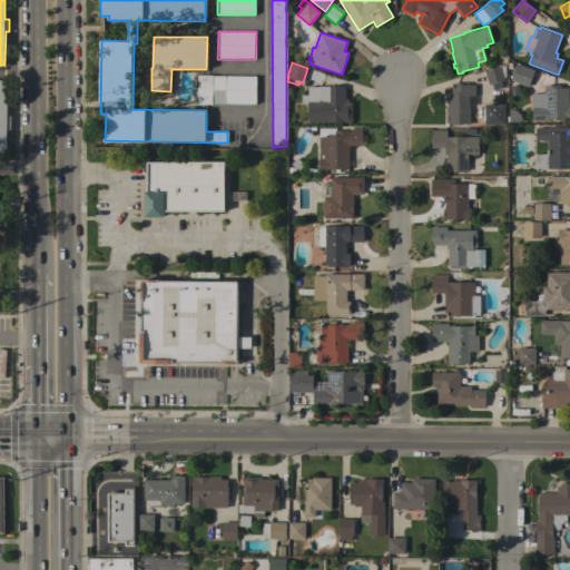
[(533,71),(528,87),(510,80),(512,72),(511,72),(514,64),(533,71)]
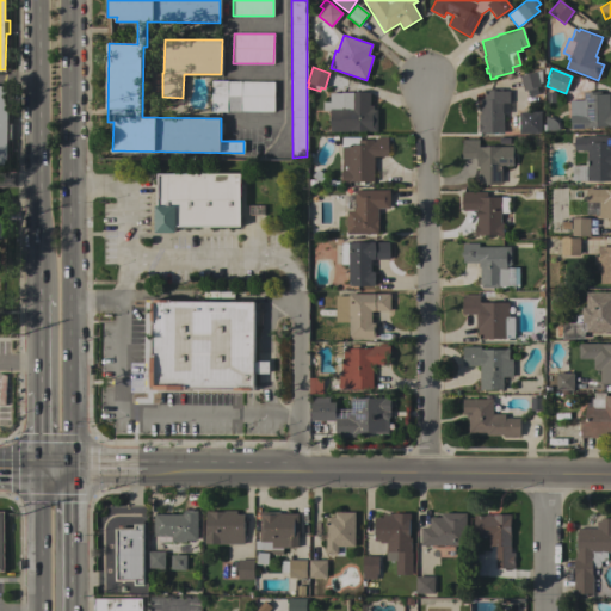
[(539,82),(539,86),(535,87),(537,94),(528,97),(525,90),(523,91),(519,76),(541,71),(542,82),(539,82)]
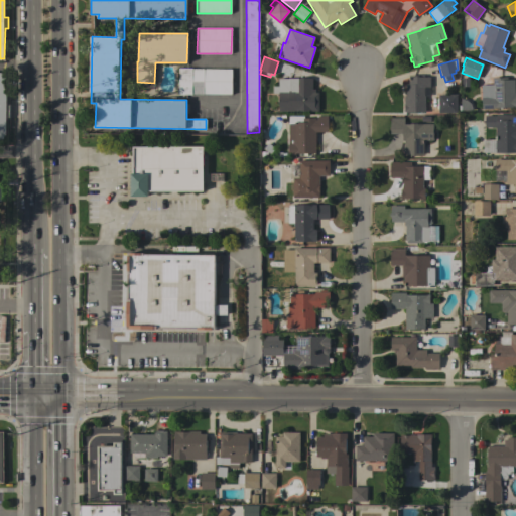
[(231,69),(231,94),(191,94),(179,94),(179,68),(192,68),(192,69),(231,69)]
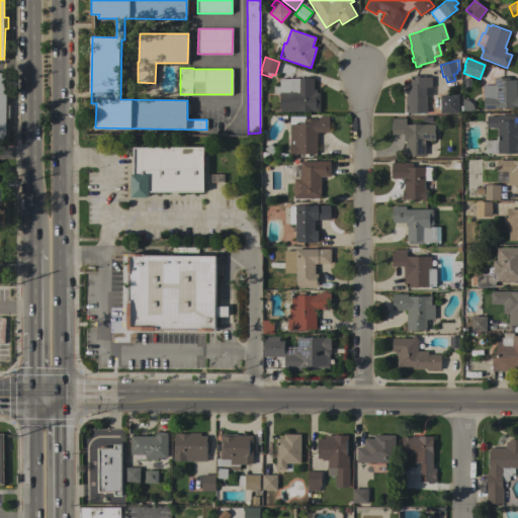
[(427,113),(408,113),(408,111),(405,111),(405,109),(406,109),(406,106),(405,106),(405,103),(405,96),(407,96),(407,84),(410,84),(410,75),(425,75),(425,77),(431,77),(431,95),(427,95),(427,113)]
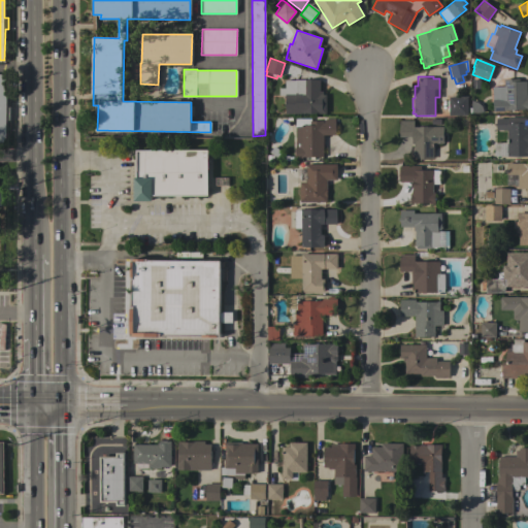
[(503,86),(503,79),(519,78),(519,81),(526,80),(527,95),(527,94),(527,110),(525,110),(525,109),(493,110),(493,101),(491,101),(490,87),(503,86)]
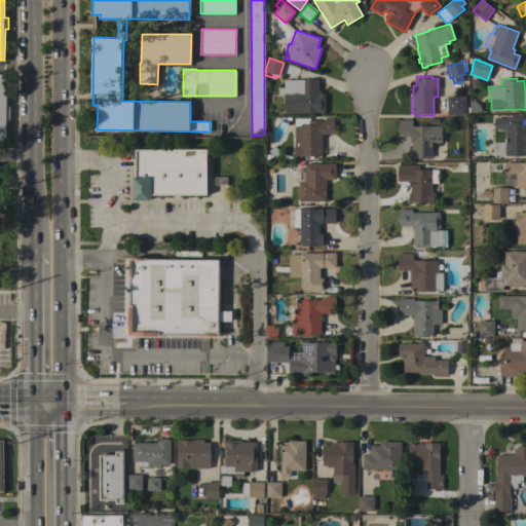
[(325,113),(284,113),(284,95),(277,95),(277,87),(284,87),(284,80),(294,80),(294,79),(318,79),(318,90),(322,90),(322,94),(325,94),(325,113)]
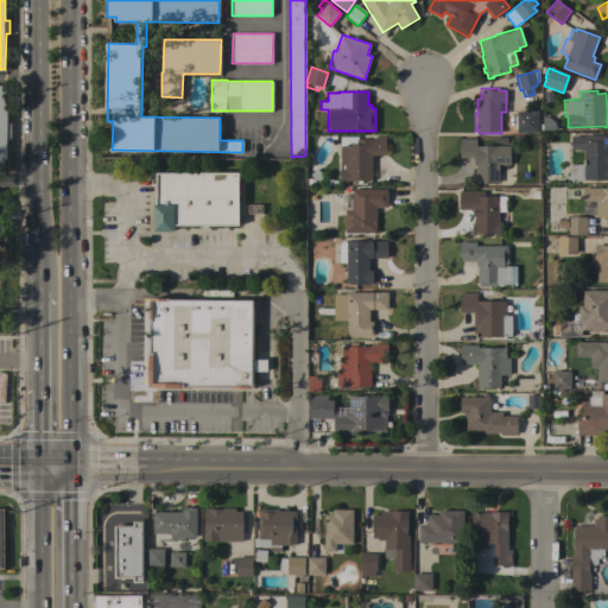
[(538,133),(517,133),(517,111),(538,111),(538,133)]
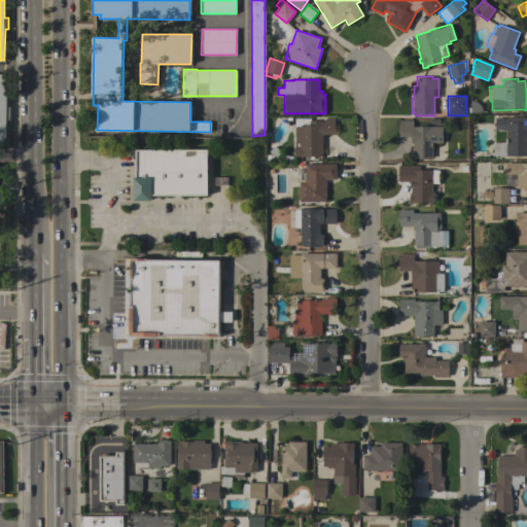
[(469,101),(472,101),(476,103),(480,106),(482,110),(482,113),(469,113),(469,101)]
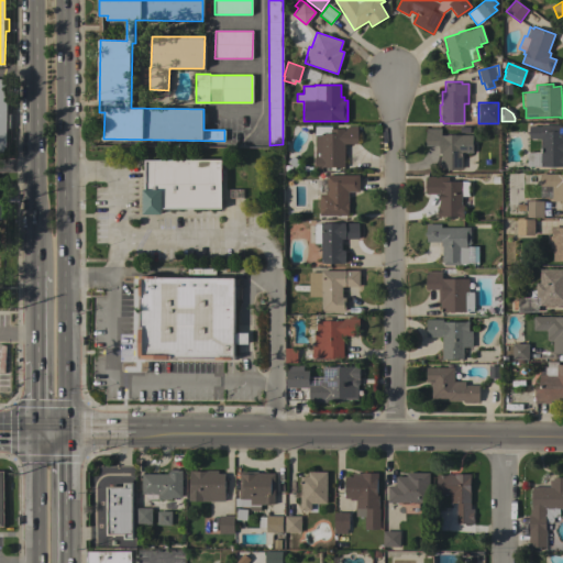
[(465,121),(465,112),(474,112),(474,121),(465,121)]
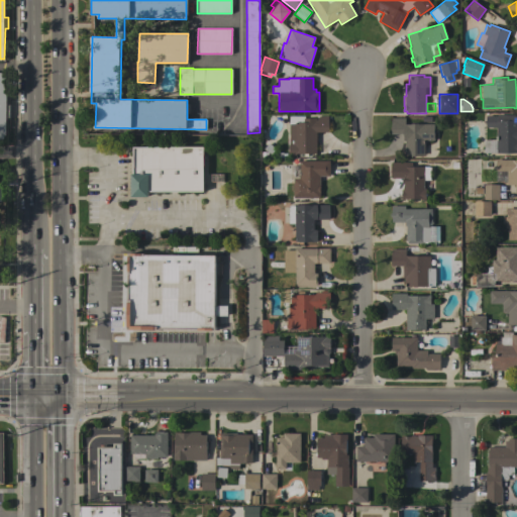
[(497,127),(486,127),(486,115),(497,115),(497,114),(514,114),(516,116),(516,152),(508,153),(497,152),(497,127)]
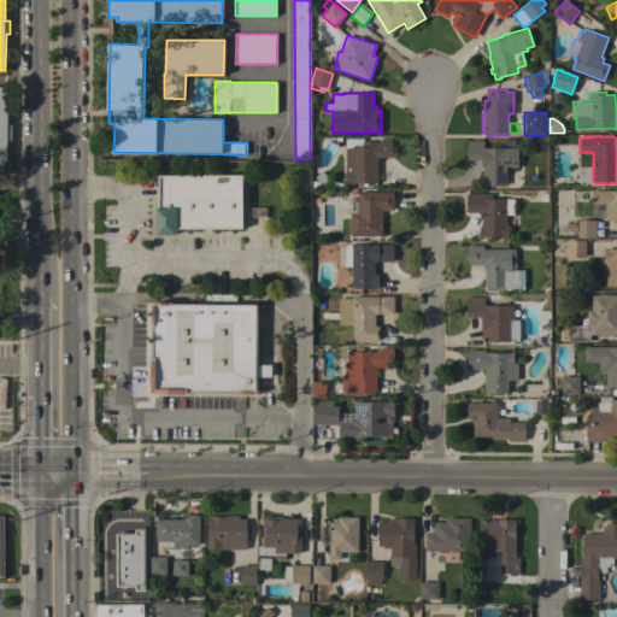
[(377,183),(368,183),(368,186),(362,186),(362,183),(353,183),(353,184),(345,184),(345,172),(345,148),(341,148),(341,137),(352,137),(352,139),(363,139),(363,141),(377,141),(377,137),(391,137),(392,158),(377,158),(377,183)]
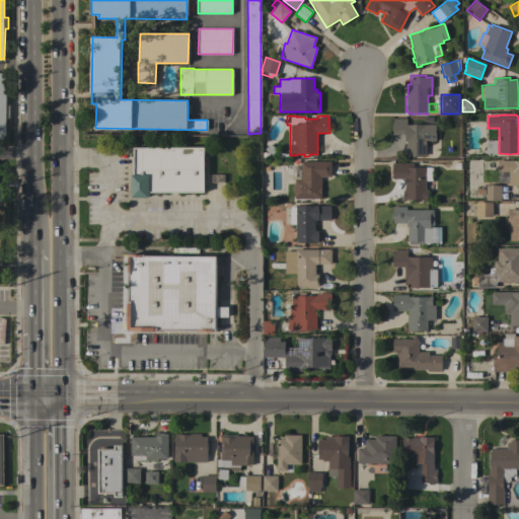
[(426,156),(420,156),(413,156),(412,156),(405,156),(405,147),(404,147),(404,134),(392,134),(392,119),(406,118),(406,125),(412,125),(412,124),(421,124),(421,125),(435,124),(435,130),(437,130),(437,133),(435,133),(436,141),(426,141),(426,156)]
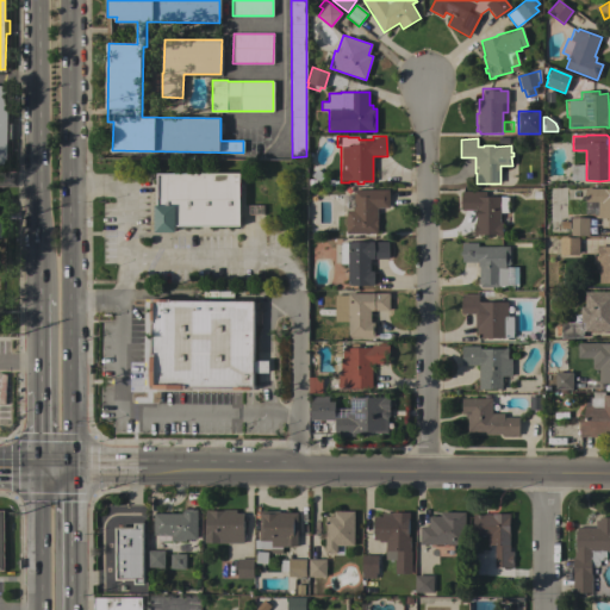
[(311,175),(316,169),(323,176),(317,182),(311,175)]
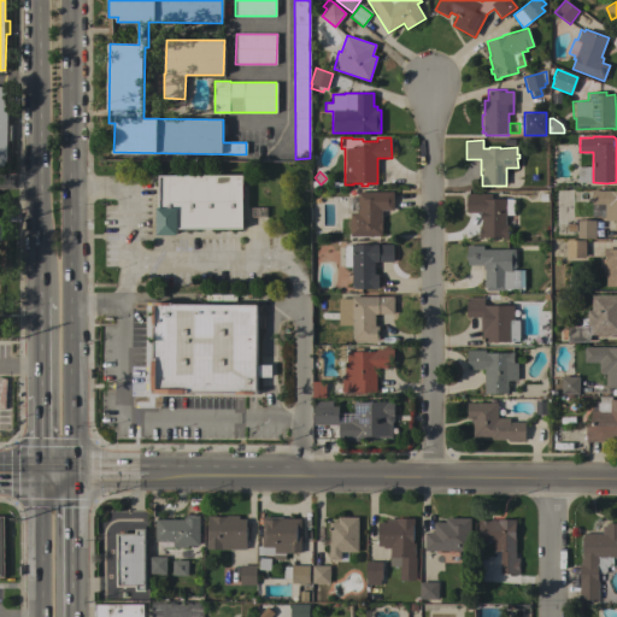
[(242,175),(242,184),(245,184),(245,191),(242,191),(244,228),(177,229),(177,235),(157,235),(157,207),(159,207),(159,175),(242,175)]
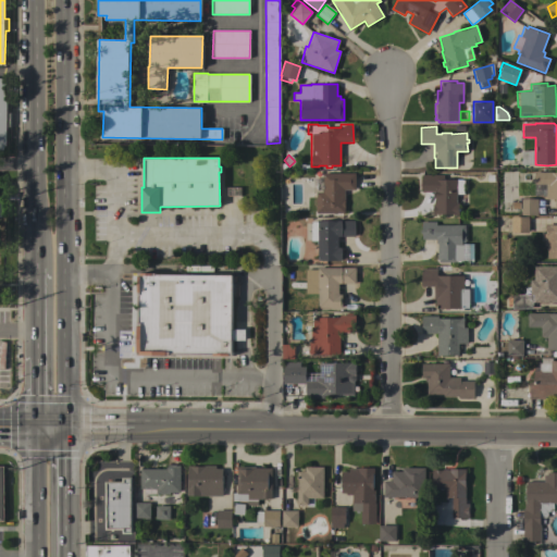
[(554,172),(554,173),(556,173),(556,208),(555,208),(555,200),(546,198),(546,184),(534,184),(534,172),(554,172)]
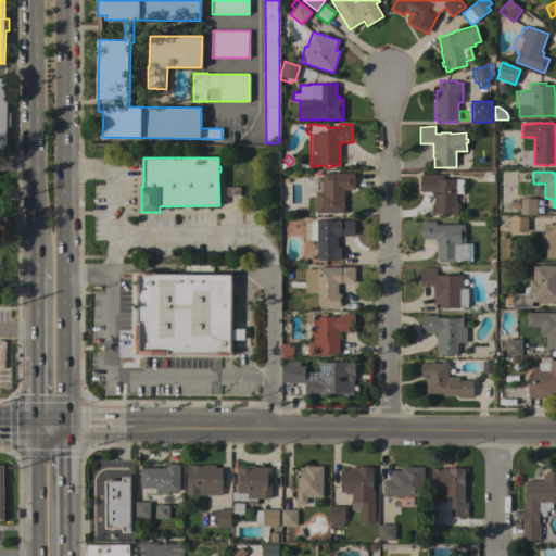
[(354,173),(354,189),(344,189),(343,213),(331,213),(331,216),(317,216),(317,213),(315,213),(315,192),(323,192),(323,173),(354,173)]
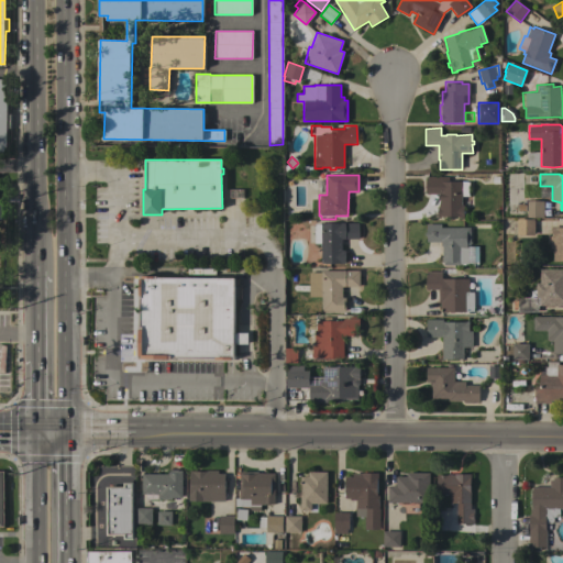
[(448,176),(448,181),(461,181),(468,181),(468,196),(461,196),(461,206),(463,206),(463,218),(459,218),(459,217),(437,217),(437,207),(439,207),(439,199),(438,196),(439,194),(427,194),(427,190),(424,187),(427,183),(427,176),(448,176)]
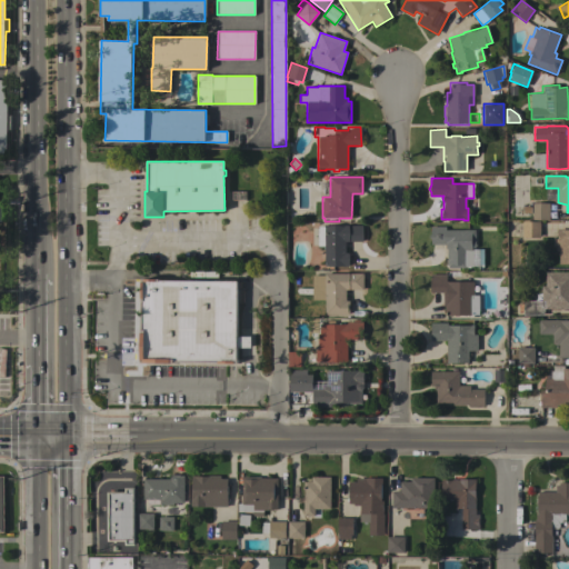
[(549,220),(532,219),(532,202),(549,202),(549,220)]
